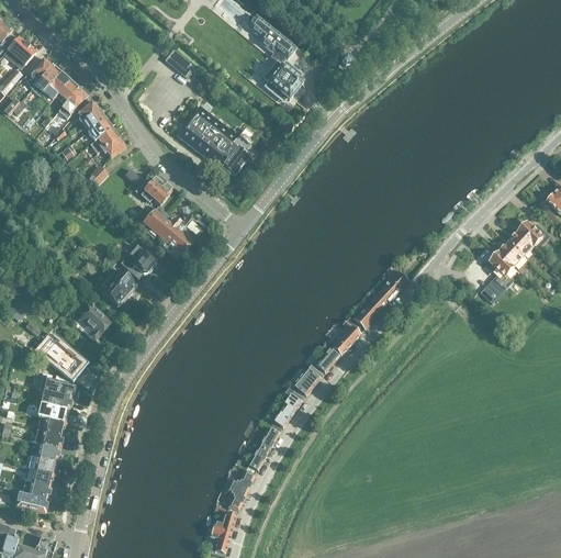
[(295,45),(258,15),(257,14),(250,9),(249,10),(248,10),(246,13),(242,19),(239,22),(244,26),(247,29),(249,25),(261,35),(259,38),(272,51),(273,49),(277,53),(273,56),(278,59),(281,63),(284,58),(295,45)]
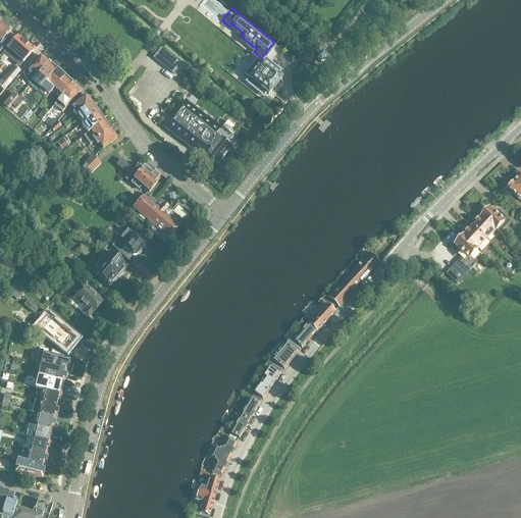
[(12,27),(2,18),(0,20),(0,44),(2,42),(1,40),(12,27)]
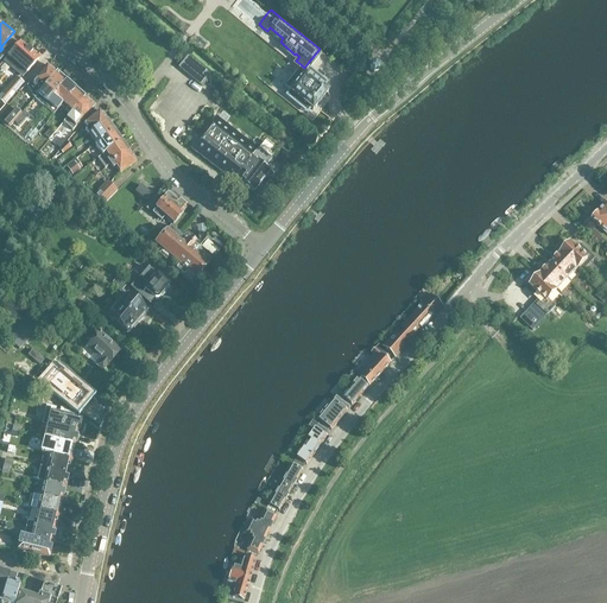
[(19,39),(11,50),(12,50),(8,54),(0,62),(0,63),(6,69),(13,61),(20,67),(23,63),(29,68),(40,55),(27,43),(26,45),(19,39)]
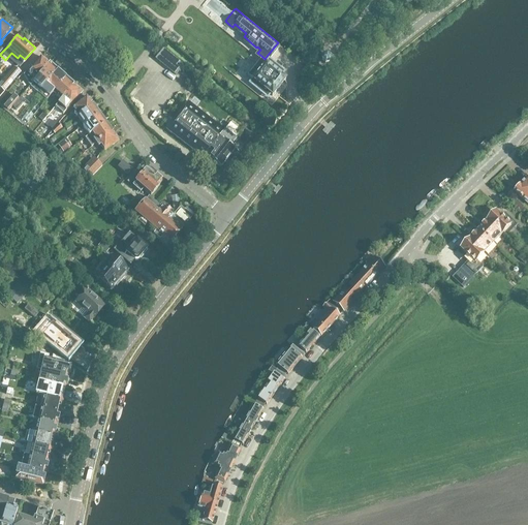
[(328,50),(328,51),(324,52),(323,52),(323,53),(322,56),(322,57),(323,57),(325,59),(325,60),(327,60),(327,59),(330,58),(331,58),(332,54),(332,53),(331,53),(329,51),(328,50)]
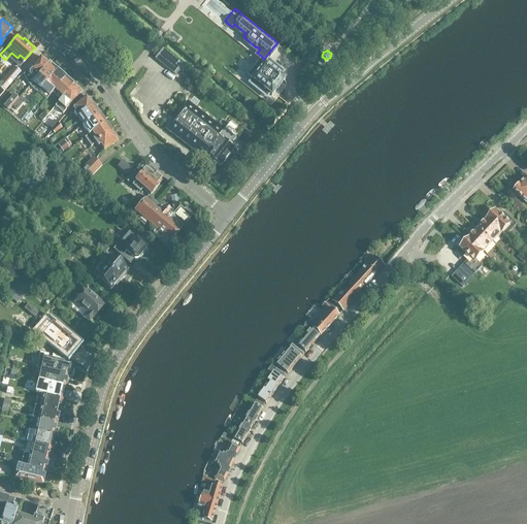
[(31,82),(50,60),(41,53),(31,65),(30,65),(24,71),(25,71),(29,77),(28,78),(31,82)]
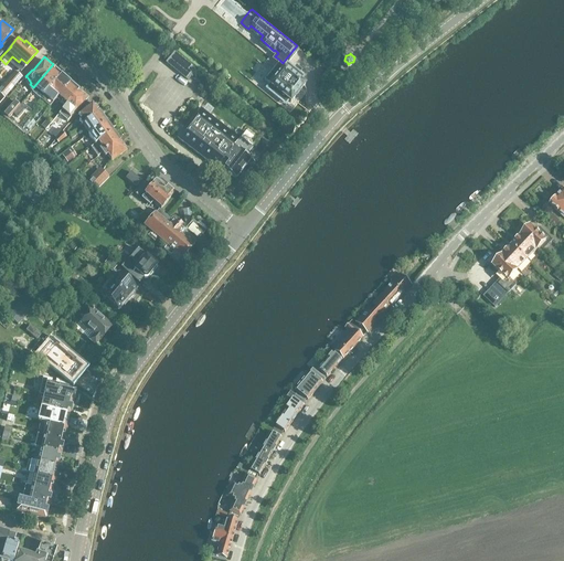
[(300,77),(305,73),(286,59),(283,63),(279,60),(272,69),(265,76),(270,81),(267,85),(279,95),(286,102),(289,97),(291,98),(293,98),(293,97),(305,82),(306,81),(305,81),(300,77)]
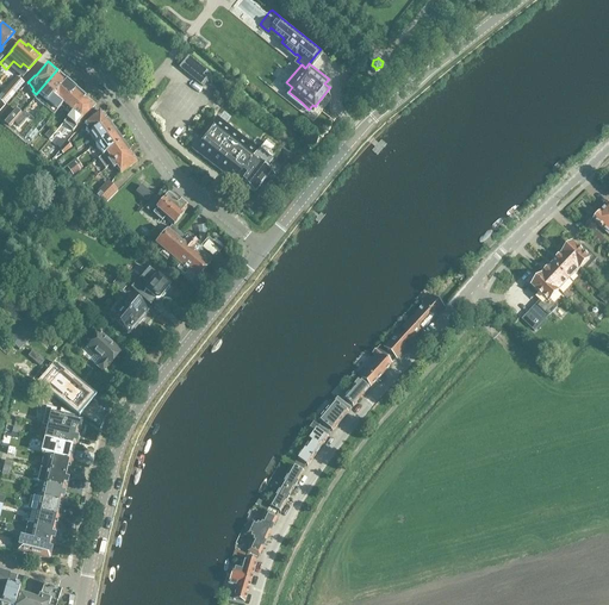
[(44,103),(67,78),(57,69),(36,94),(36,95),(44,103)]
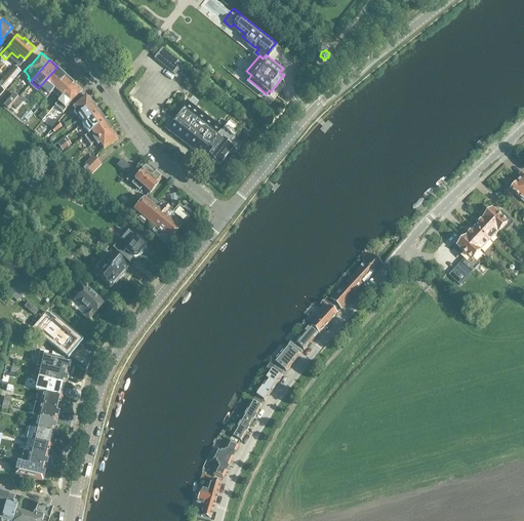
[(0,82),(5,87),(21,69),(14,64),(0,80),(0,82)]
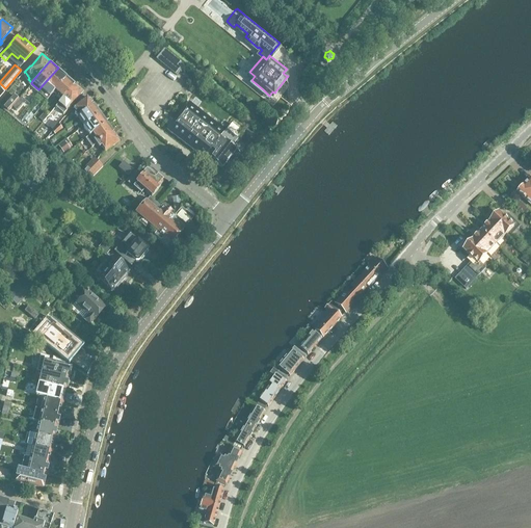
[(56,87),(67,75),(58,68),(38,89),(48,97),(56,87)]
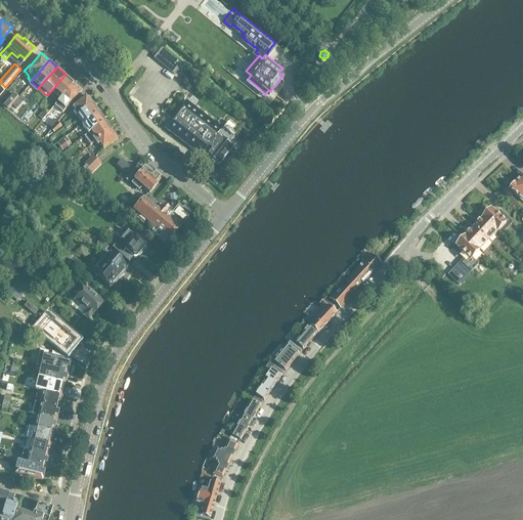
[(74,81),(66,74),(55,86),(59,90),(57,92),(61,95),(74,81)]
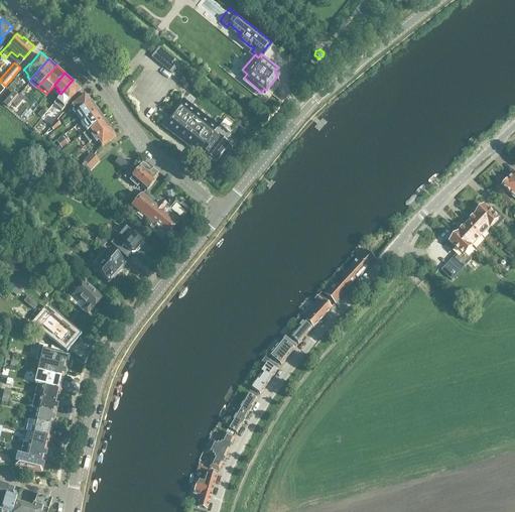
[(81,87),(73,80),(60,94),(63,97),(66,95),(70,99),(81,87)]
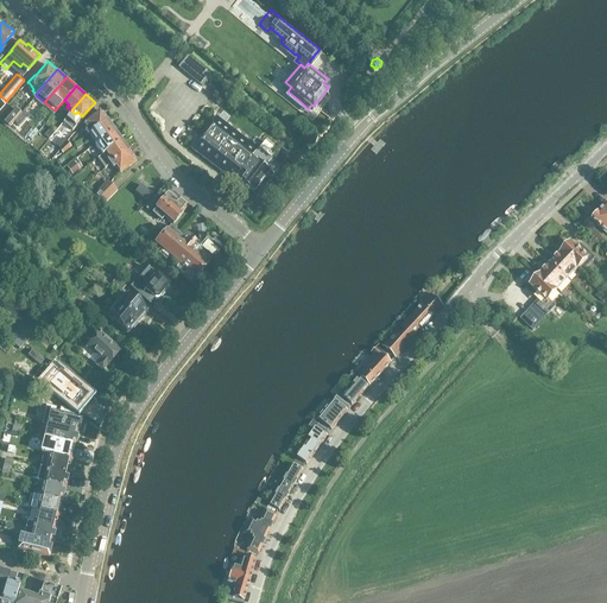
[(17,103),(5,116),(12,122),(23,109),(17,103)]
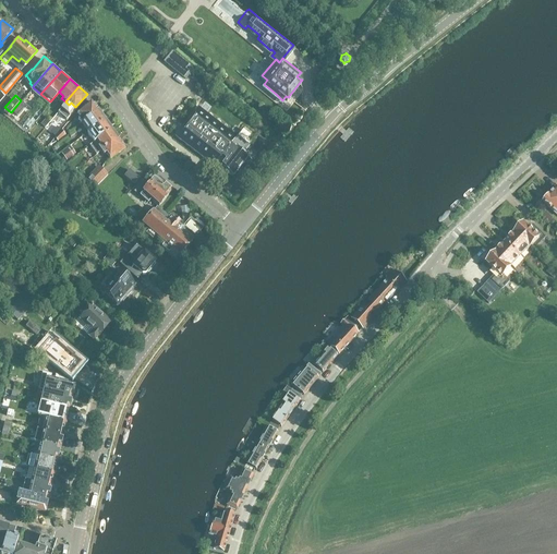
[(79,116),(82,120),(99,108),(96,104),(97,103),(95,100),(94,100),(93,98),(83,105),(79,109),(82,115),(79,116)]
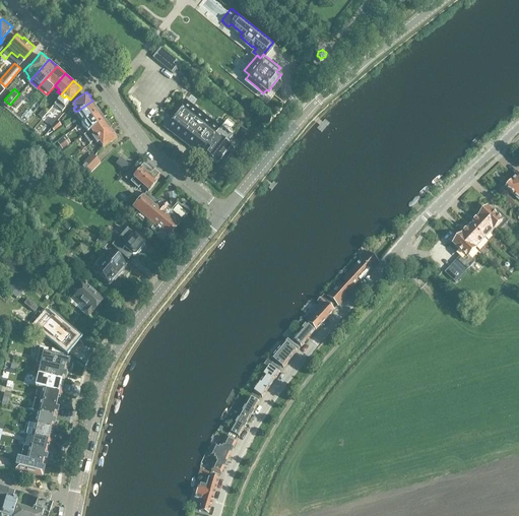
[(217,162),(226,150),(232,143),(228,139),(232,134),(219,125),(221,124),(186,97),(165,124),(199,151),(197,153),(206,160),(210,155),(217,162)]
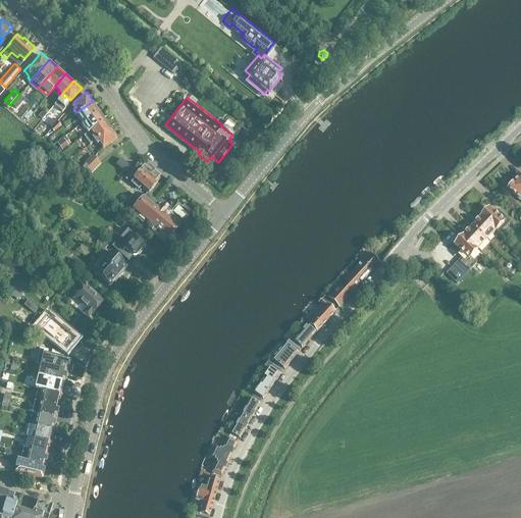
[(50,108),(54,112),(60,104),(56,101),(50,108)]
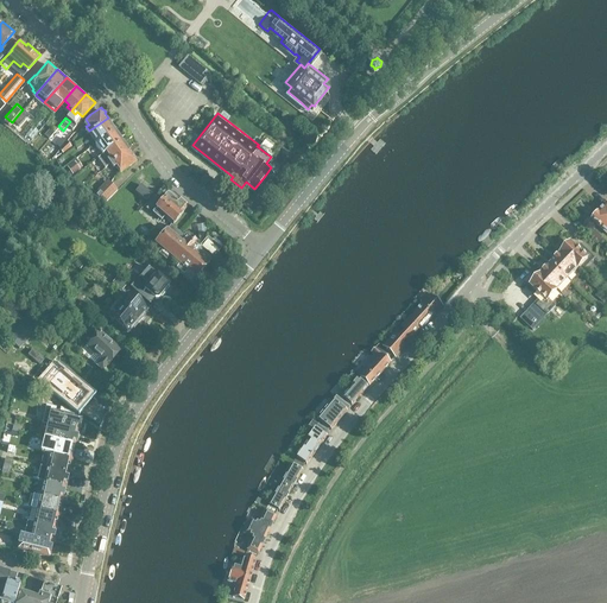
[(96,140),(115,127),(114,126),(114,124),(113,121),(111,121),(108,118),(89,131),(96,140)]
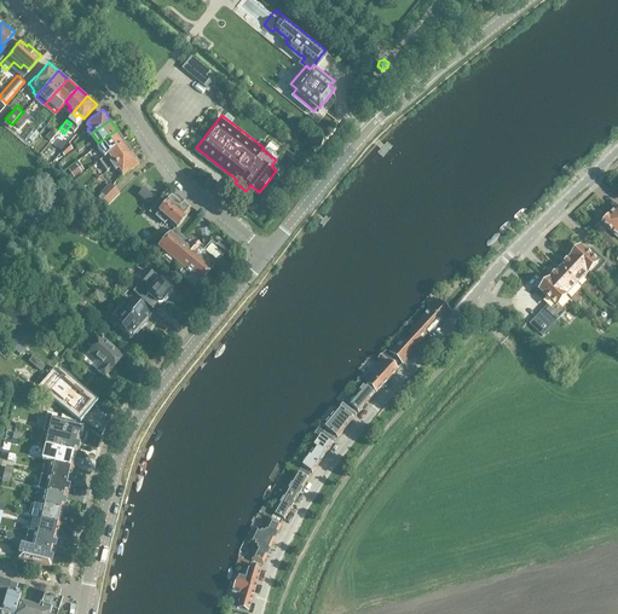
[(52,127),(46,133),(51,138),(56,132),(52,127)]
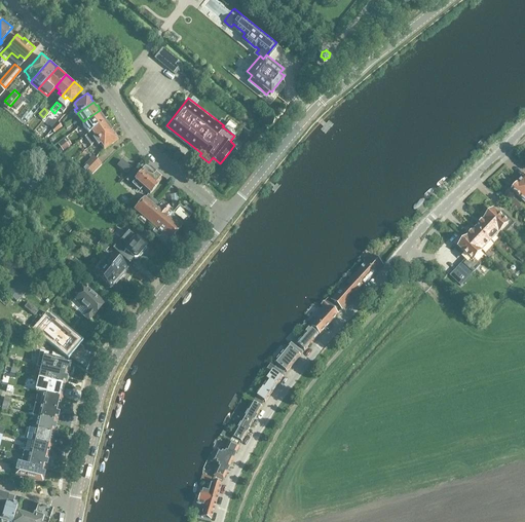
[(102,114),(100,110),(83,121),(86,125),(88,124),(91,128),(106,119),(105,117),(105,116),(104,114),(102,114)]
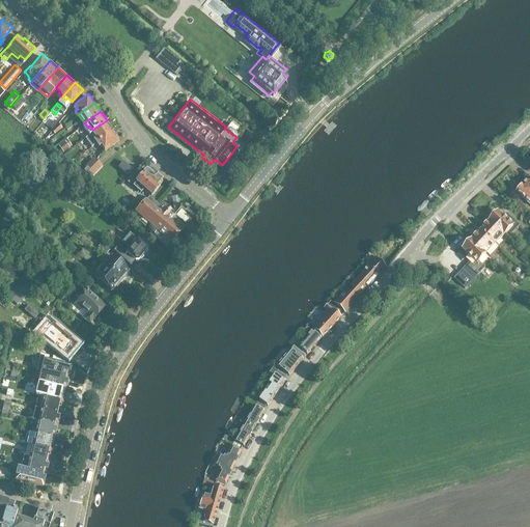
[(63,126),(59,120),(53,128),(55,131),(63,126)]
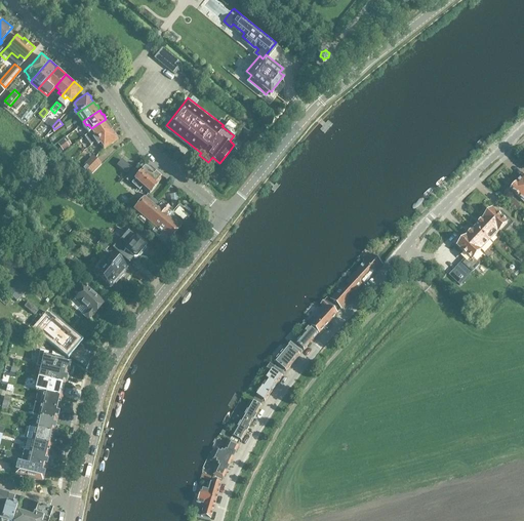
[(107,120),(106,119),(91,128),(95,133),(93,135),(95,139),(112,127),(110,124),(110,122),(109,120),(107,120)]
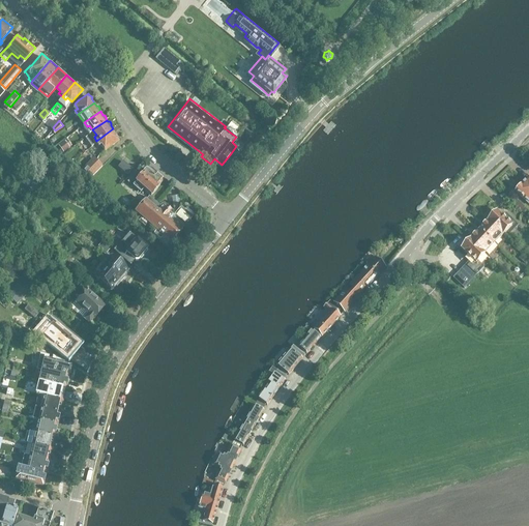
[(115,133),(113,128),(96,141),(99,144),(101,143),(106,148),(119,138),(118,136),(118,135),(117,133),(115,133)]
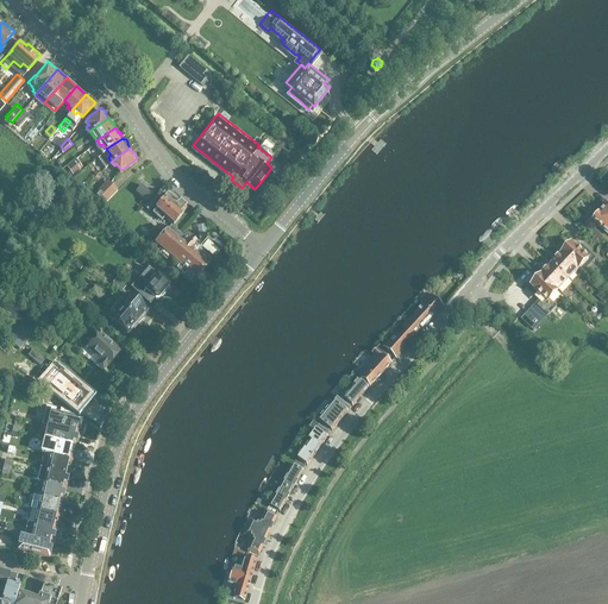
[(83,163),(77,156),(68,163),(74,170),(83,163)]
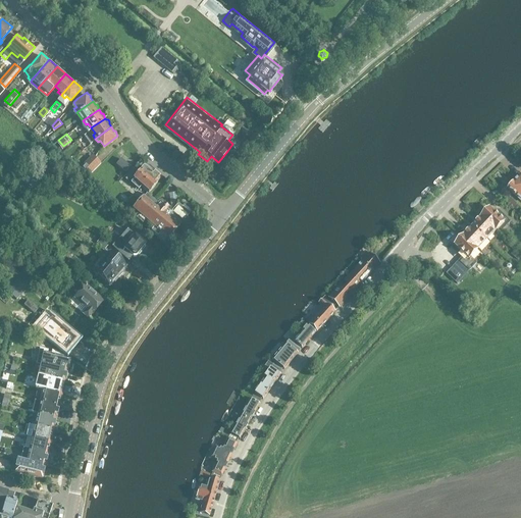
[(94,152),(81,165),(83,167),(89,173),(102,160),(97,156),(94,152)]
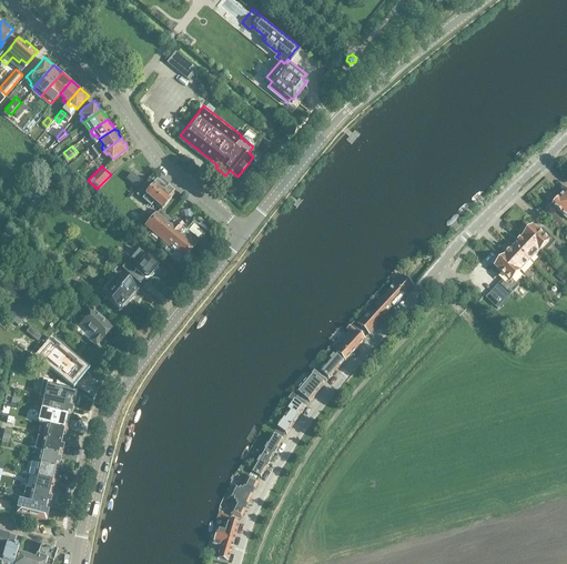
[(127,175),(129,178),(138,184),(142,178),(132,170),(127,175)]
